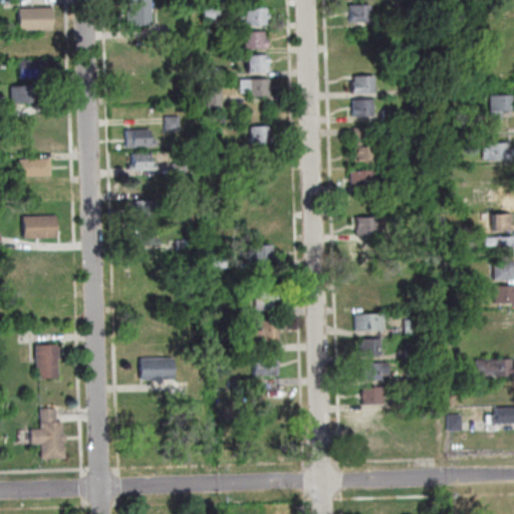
[(129,27),(127,14),(130,14),(129,0),(151,0),(152,26),(129,27)]
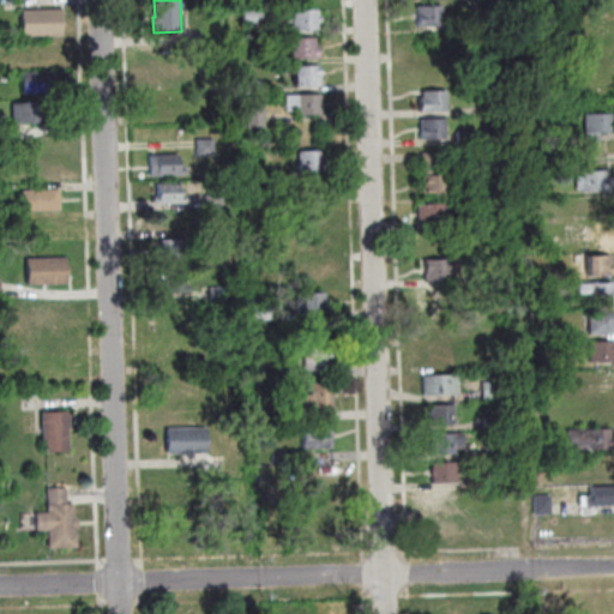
[(420,7),(441,6),(441,25),(421,26),(420,7)]
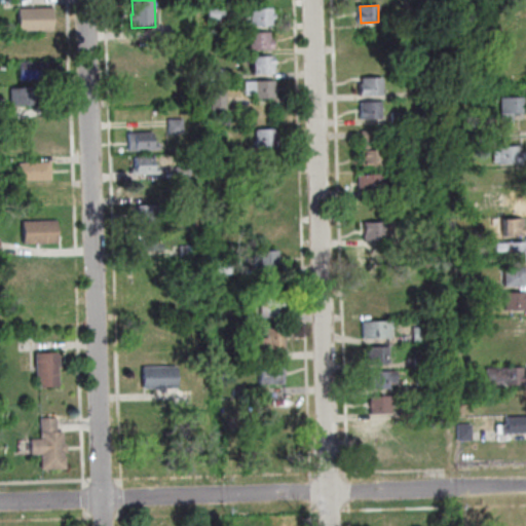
[(54,9),(54,33),(22,34),(21,10),(54,9)]
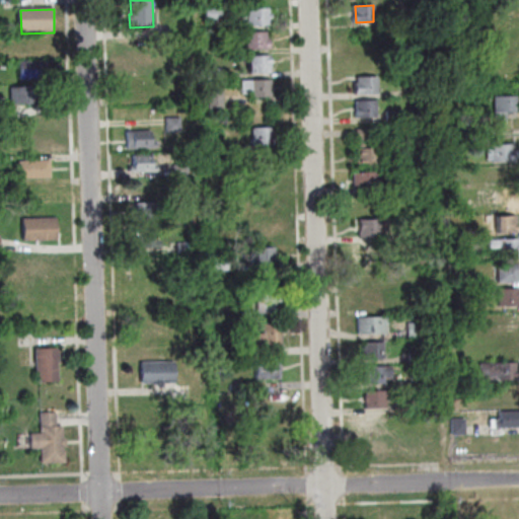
[(207,10),(222,9),(222,19),(207,20),(207,10)]
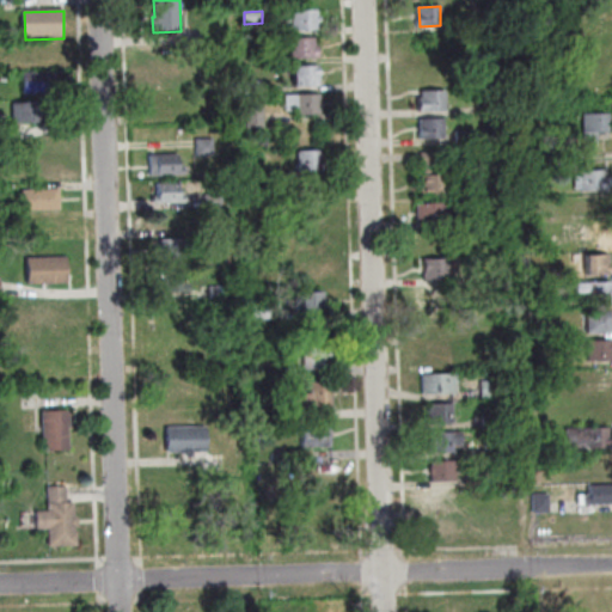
[(293,11),(318,11),(318,17),(320,17),(320,24),(318,24),(318,31),(293,32),(293,26),(287,26),(287,18),(293,18),(293,11)]
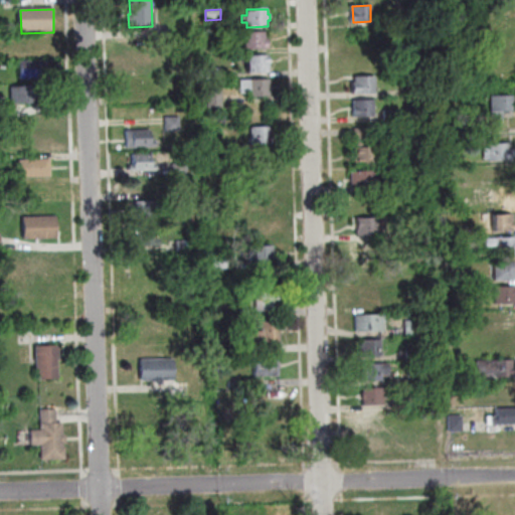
[(266,32),(266,40),(268,40),(269,50),(246,51),(245,33),(266,32)]
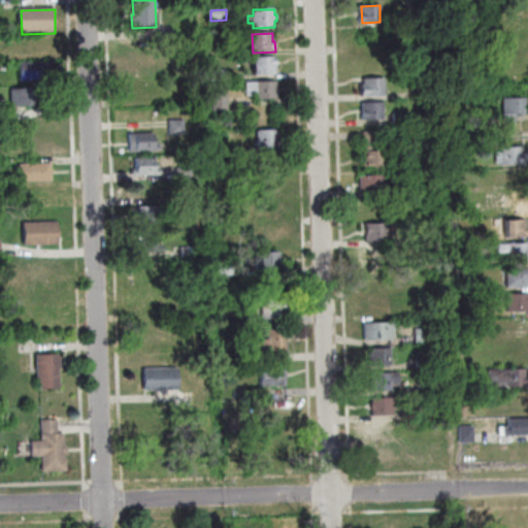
[(357,70),(377,70),(377,53),(357,53),(357,70)]
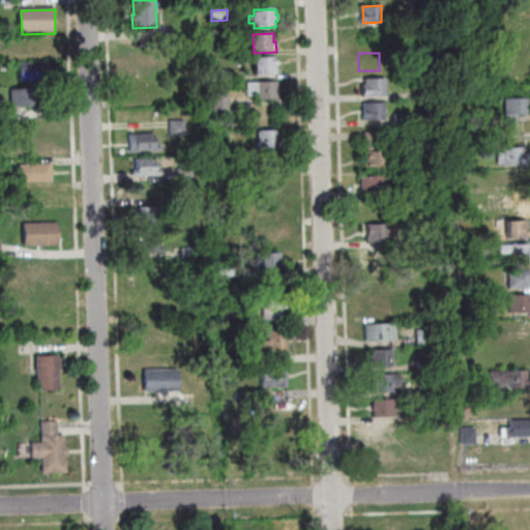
[(255,59),(276,58),(276,76),(256,77),(255,59)]
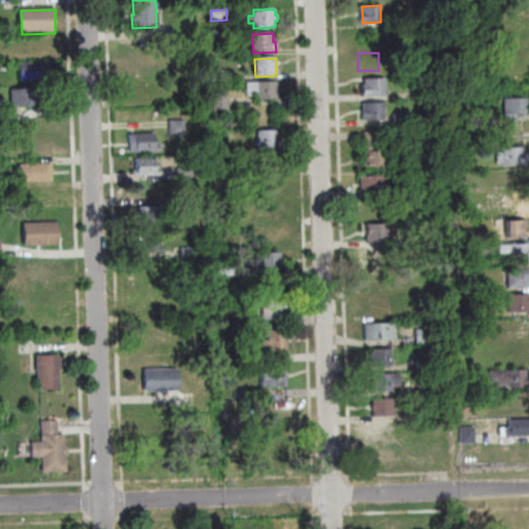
[(22,65),(50,64),(50,82),(22,83),(22,65)]
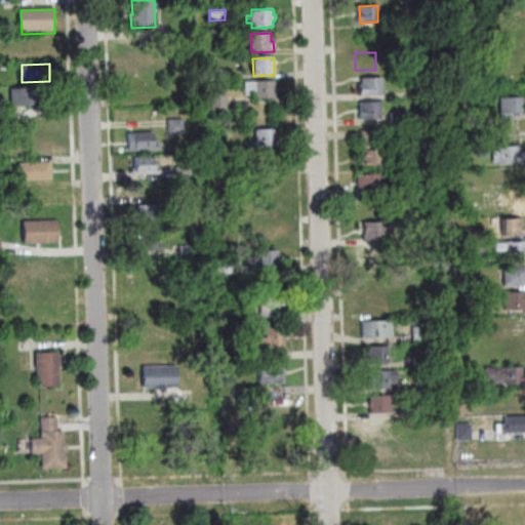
[(196,65),(196,77),(182,77),(182,65),(196,65)]
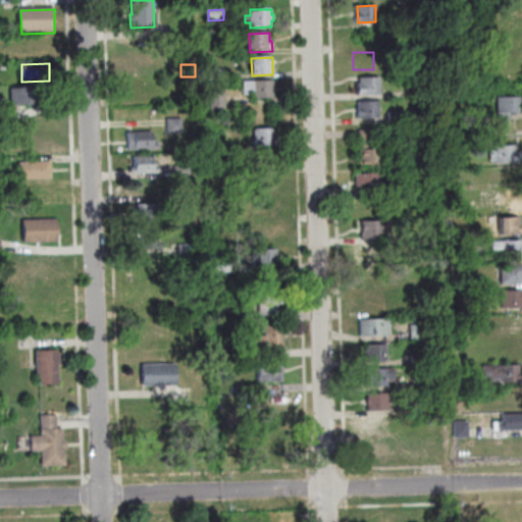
[(224,81),(210,81),(210,70),(224,70),(224,81)]
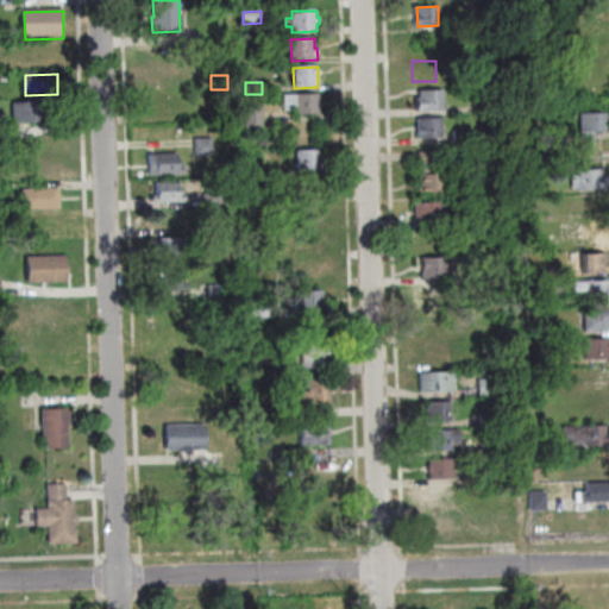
[(418,98),(421,98),(421,92),(444,92),(444,110),(418,111),(418,98)]
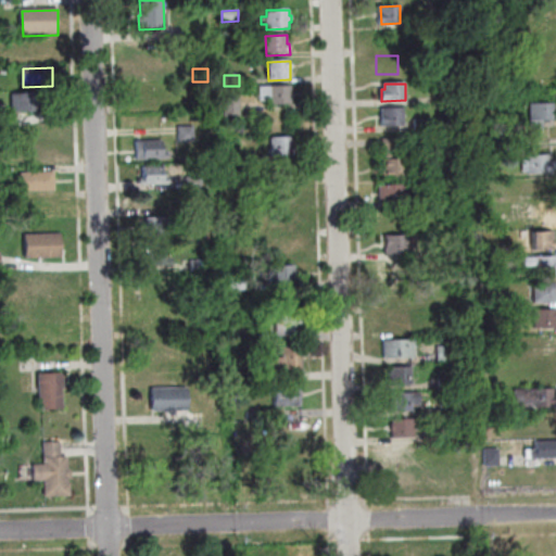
[(290,86),(291,93),(293,93),(293,99),(291,99),(291,104),(269,105),(269,101),(260,101),(260,87),(290,86)]
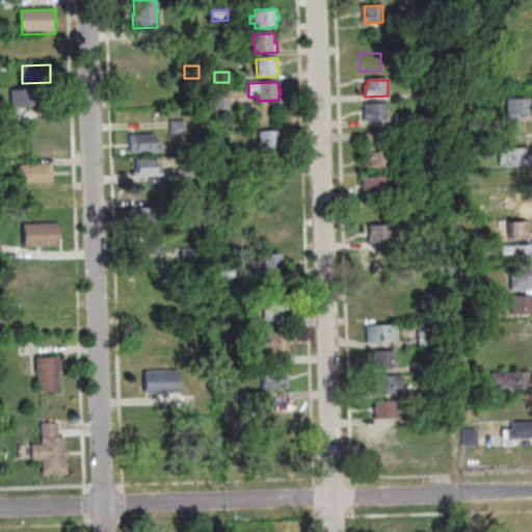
[(45,108),(12,109),(12,92),(23,91),(23,89),(45,89),(45,108)]
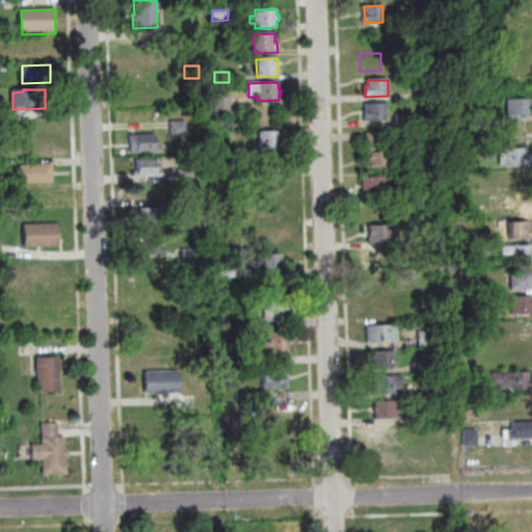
[(214,92),(229,92),(230,111),(214,111),(214,92)]
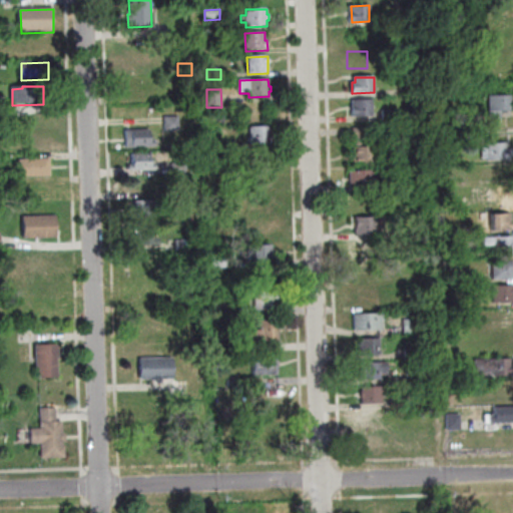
[(490,119),(489,98),(512,97),(512,112),(501,112),(502,119),(490,119)]
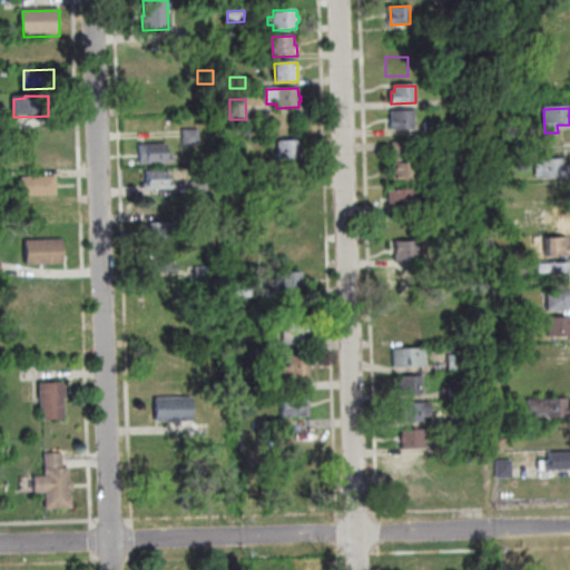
[(413,110),(414,128),(393,128),(393,111),(413,110)]
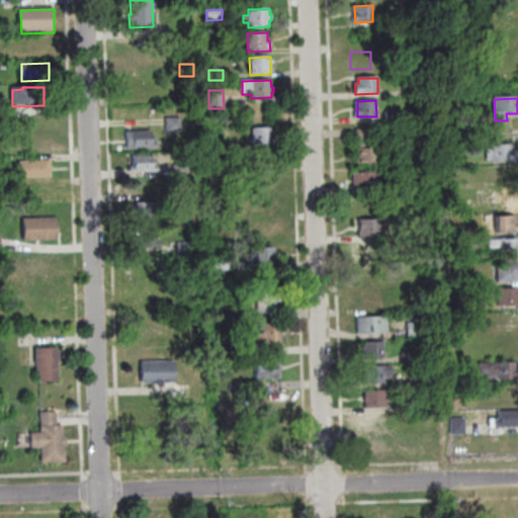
[(401,120),(387,121),(386,111),(401,111),(401,120)]
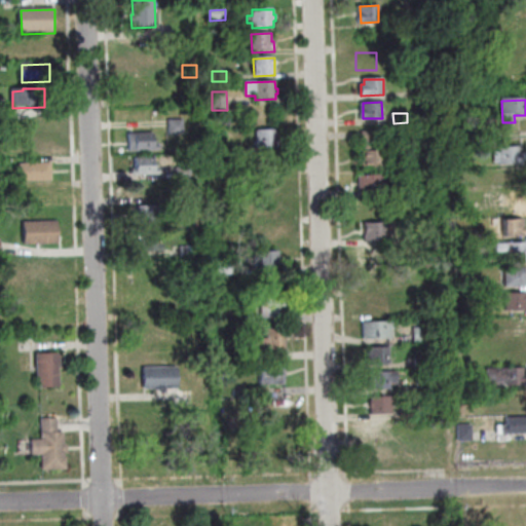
[(170,136),(168,120),(184,120),(184,135),(170,136)]
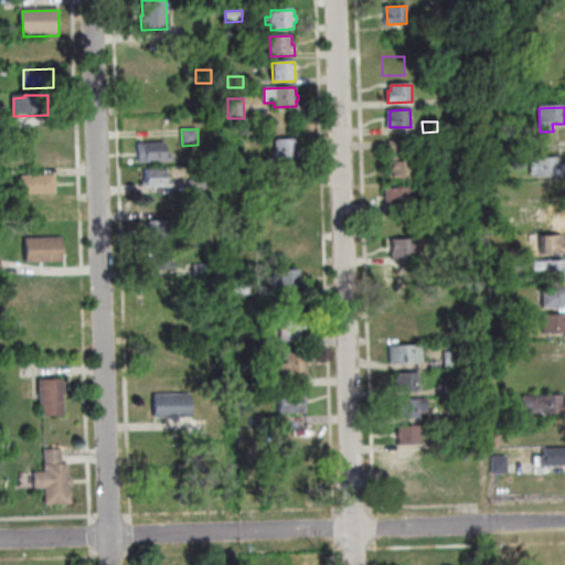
[(276,140),(298,139),(298,158),(277,158),(276,140)]
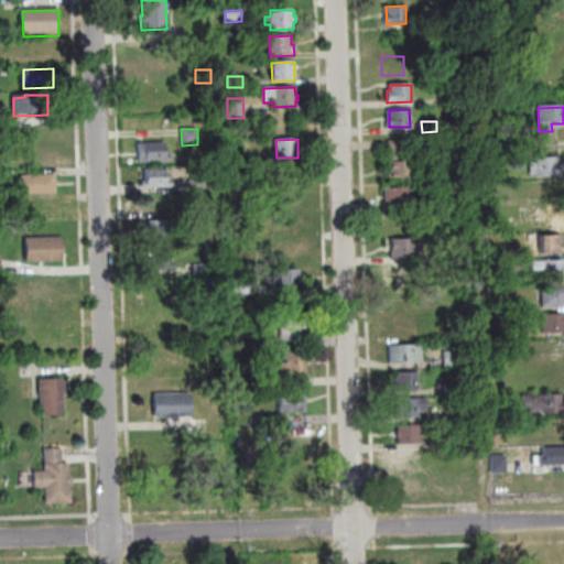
[(389,180),(388,140),(404,140),(404,151),(398,151),(398,161),(411,161),(412,179),(389,180)]
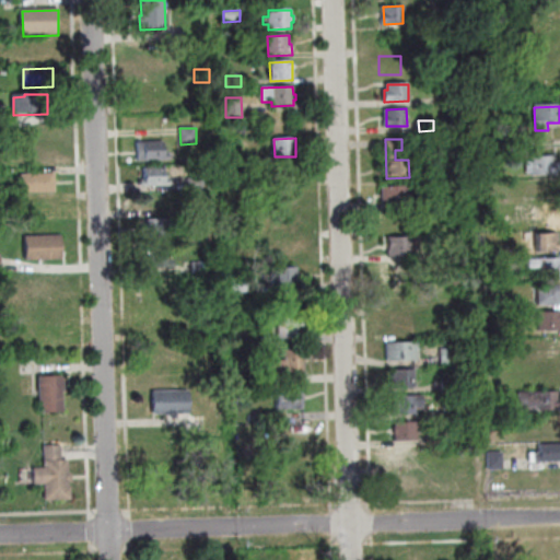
[(168,153),(168,161),(138,162),(137,143),(163,142),(163,153),(168,153)]
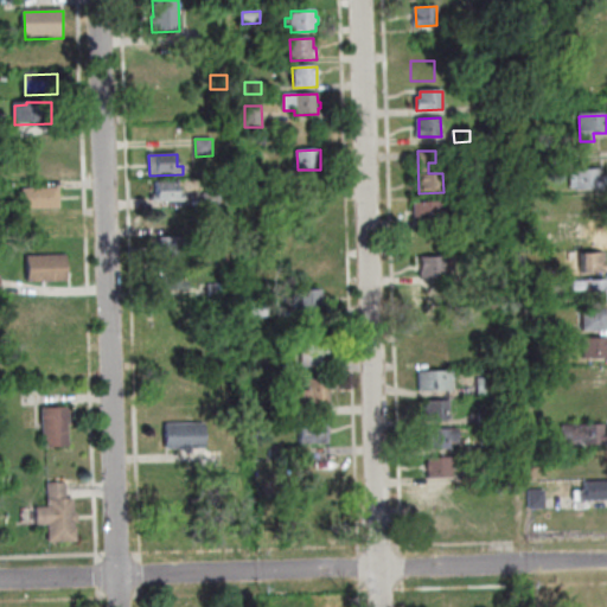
[(553,167),(551,155),(564,154),(564,167),(553,167)]
